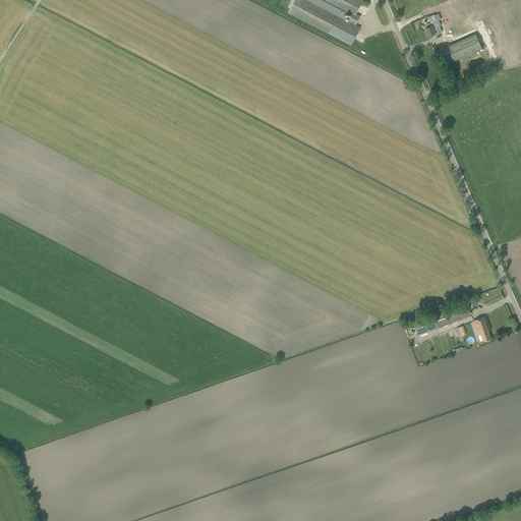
[(290,8),(288,12),(347,43),(351,45),(354,40),(360,27),(356,25),(360,16),(356,14),(363,0),(321,0),(351,15),(348,20),(308,0),(294,0),(291,6),(290,8)]
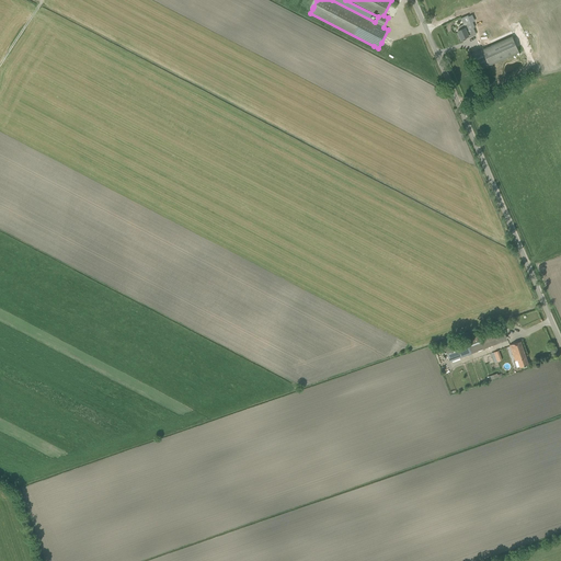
[(460,30),(458,31),(460,35),(458,35),(461,42),(466,39),(465,37),(469,36),(468,34),(474,32),(467,15),(462,18),(466,24),(464,25),(464,24),(459,26),(460,30)]
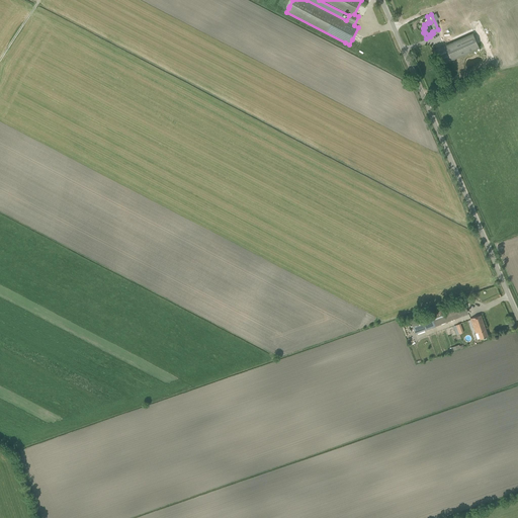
[(486,33),(494,30),(487,14),(480,16),(486,33)]
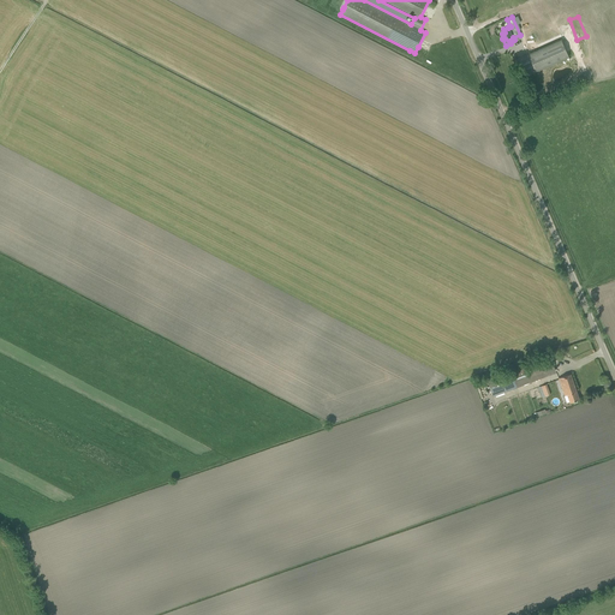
[(519,59),(526,76),(569,57),(561,40),(519,59)]
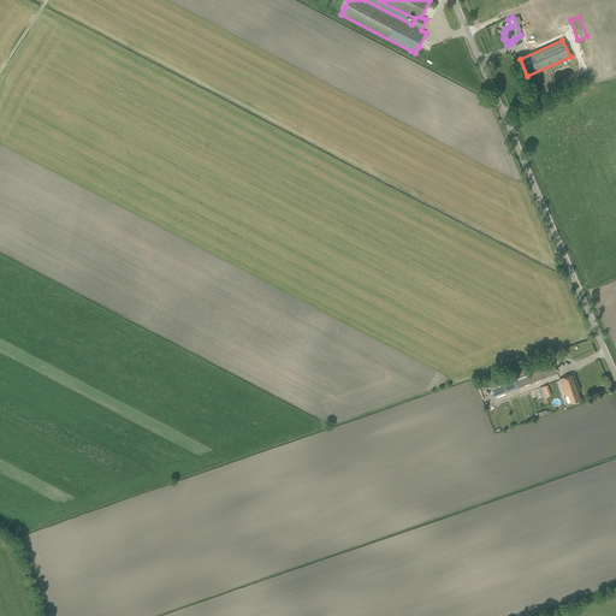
[(598,72),(600,71),(603,70),(605,69),(606,66),(606,65),(606,63),(606,60),(605,59),(604,57),(603,55),(602,54),(599,54),(597,54),(594,55),(592,57),(591,58),(590,60),(590,61),(590,64),(590,66),(591,67),(592,70),(594,71),(596,71),(598,72)]
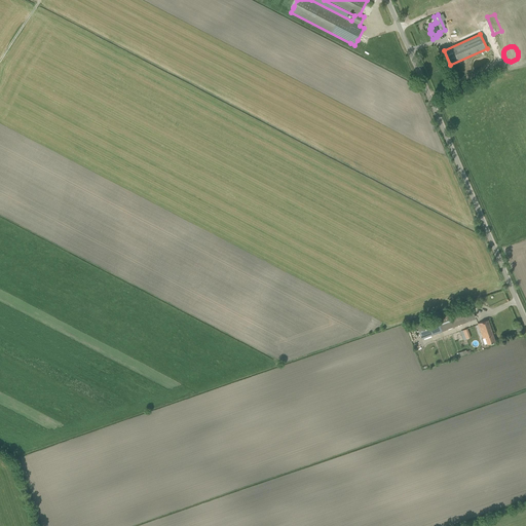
[(486,53),(467,62),(474,75),(492,67),(486,53)]
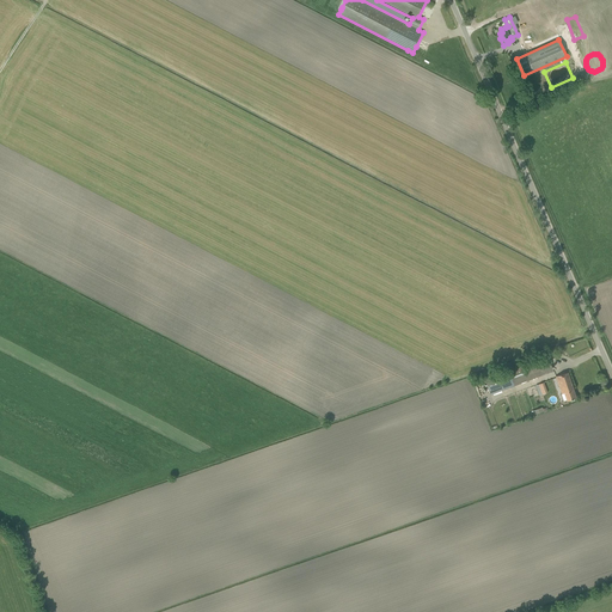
[(490,395),(554,371),(546,354),(484,378),(490,395)]
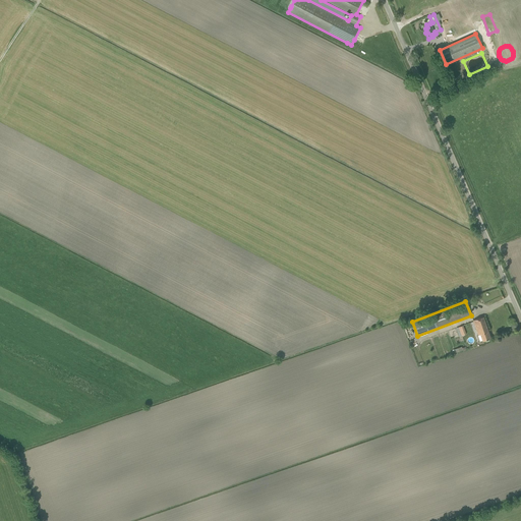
[(473,321),(476,331),(478,335),(480,334),(482,341),(486,340),(490,338),(483,316),(478,319),(473,321)]
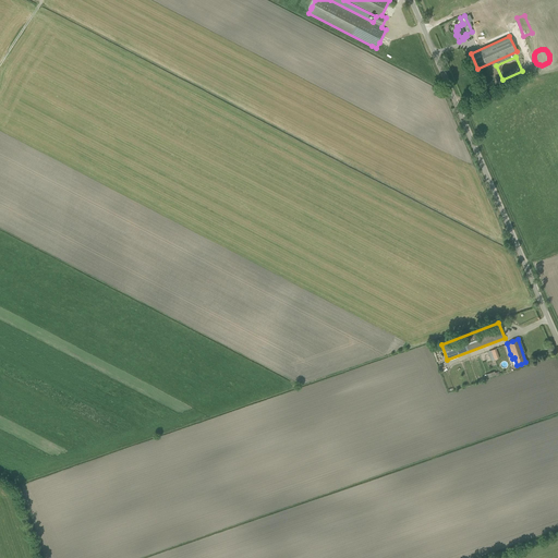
[(496,349),(488,351),(492,361),(499,358),(496,349)]
